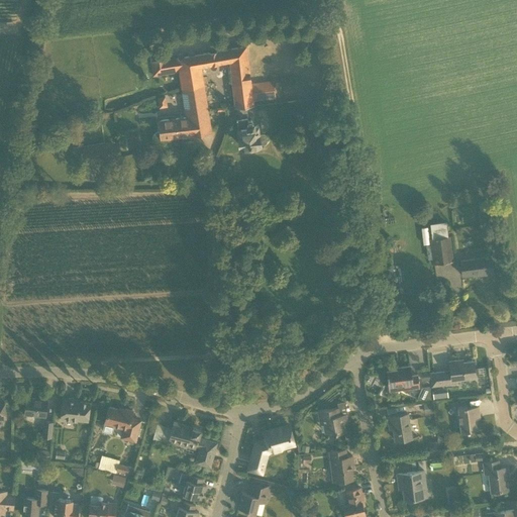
[(211,52),(164,60),(151,62),(153,75),(179,71),(182,89),(204,85),(201,67),(233,61),(233,68),(238,107),(238,108),(246,107),(246,106),(257,105),(256,101),(276,98),(274,81),(251,84),(247,46),(218,49),(211,52)]
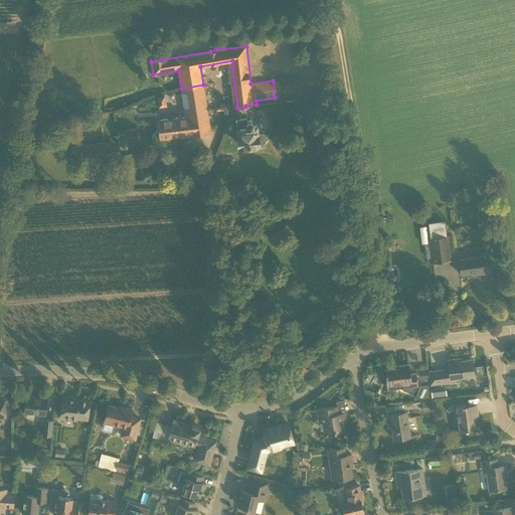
[(181,89),(185,117),(157,120),(159,131),(158,131),(157,132),(156,132),(155,133),(154,133),(153,134),(153,135),(152,136),(152,137),(152,138),(152,139),(152,140),(153,141),(153,142),(154,143),(154,144),(155,145),(156,145),(157,146),(158,146),(159,146),(160,146),(161,146),(162,145),(163,145),(164,144),(165,144),(166,143),(166,142),(167,141),(167,140),(167,139),(167,138),(211,133),(203,84),(181,89)]
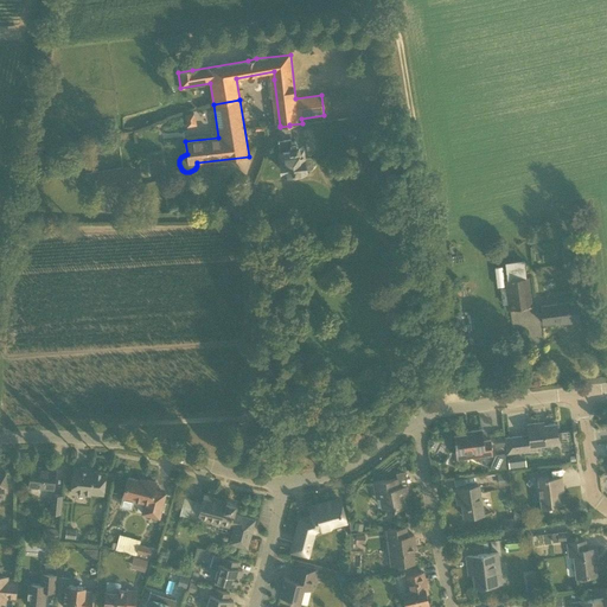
[(280,127),(280,126),(269,127),(272,140),(278,140),(278,141),(279,140),(282,172),(288,171),(289,174),(299,173),(299,170),(312,167),(313,166),(312,158),(310,157),(304,158),(302,147),(298,148),(298,144),(296,144),(295,141),(291,141),(289,126),(280,127)]
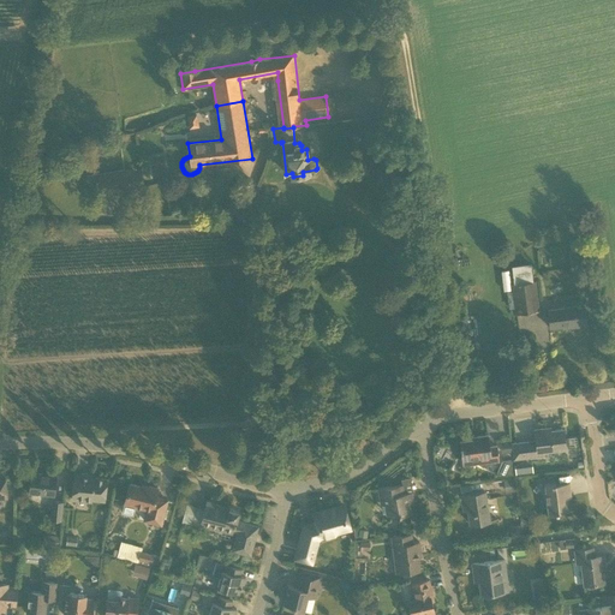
[(102,193),(130,189),(129,174),(100,179),(102,193)]
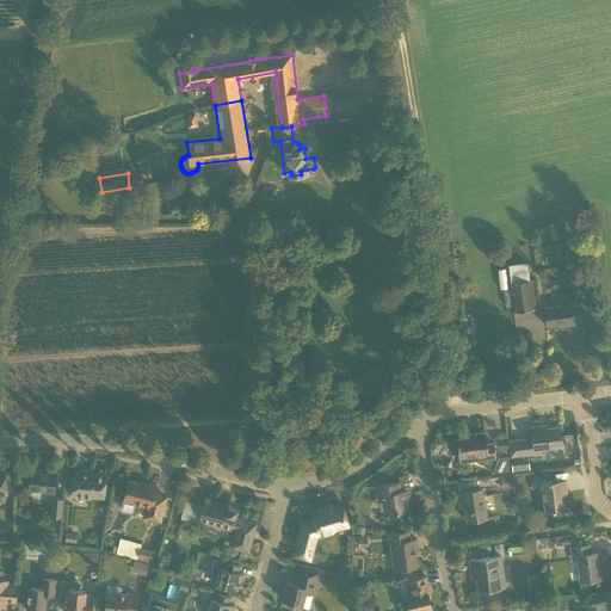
[(498,269),(501,288),(508,287),(505,267),(498,269)]
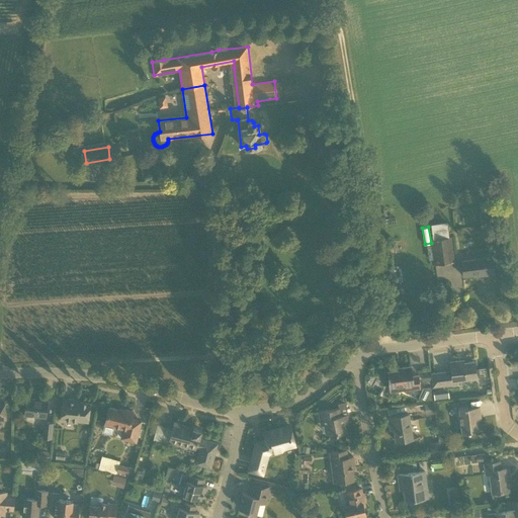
[(451,238),(449,238),(433,240),(431,240),(434,264),(454,262),(451,238)]
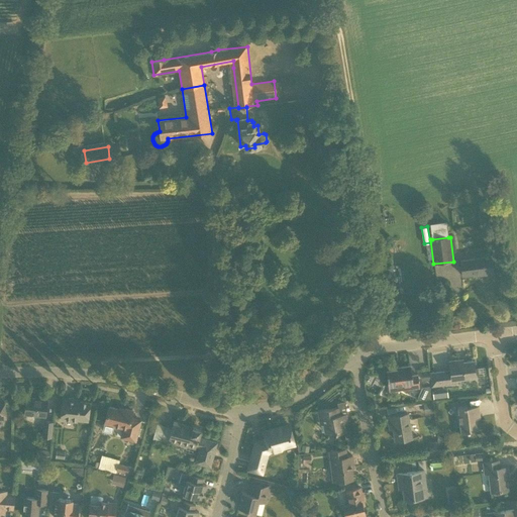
[(494,274),(492,264),(491,255),(460,260),(462,276),(480,274),(480,276),(494,274)]
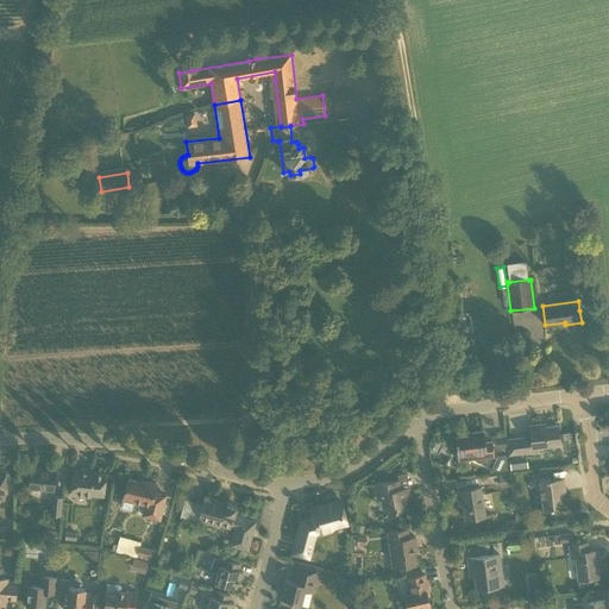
[(541,427),(541,424),(529,425),(531,437),(521,438),(523,453),(533,452),(533,449),(560,445),(558,425),(541,427)]
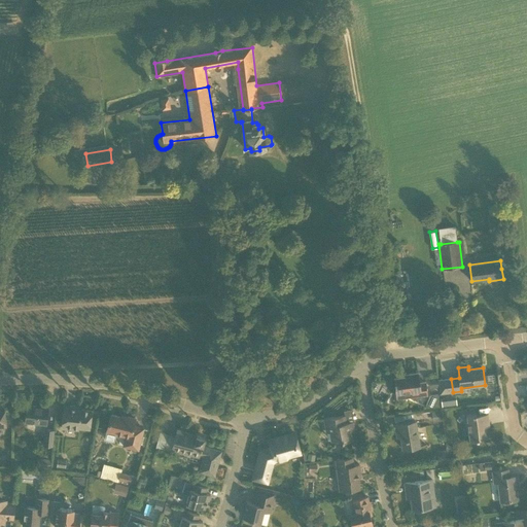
[(420,383),(418,373),(409,375),(409,377),(394,378),(395,384),(394,384),(396,398),(427,394),(426,383),(420,383)]
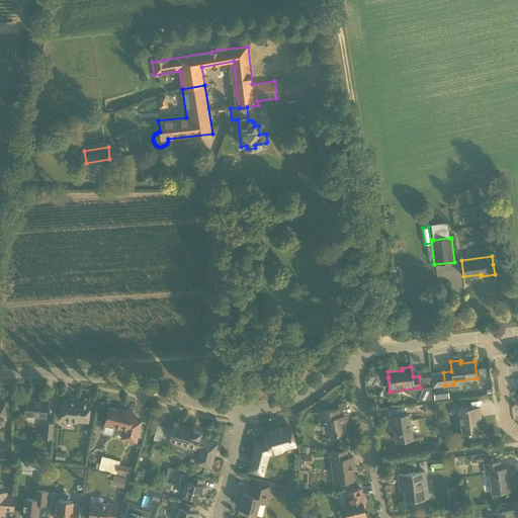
[(432,399),(430,386),(424,387),(423,389),(419,397),(420,397),(419,398),(424,401),(432,399)]
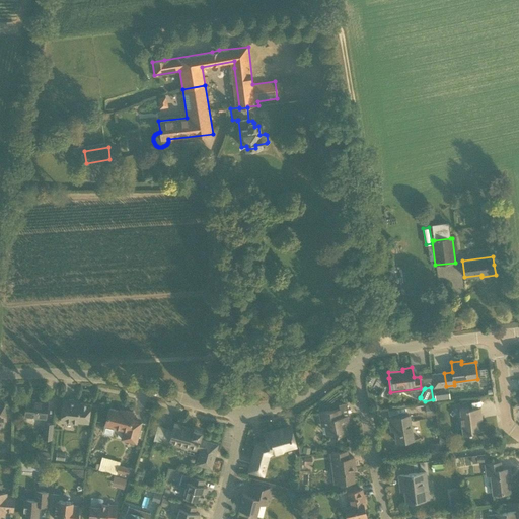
[(48,400),(26,398),(24,416),(46,418),(48,400)]
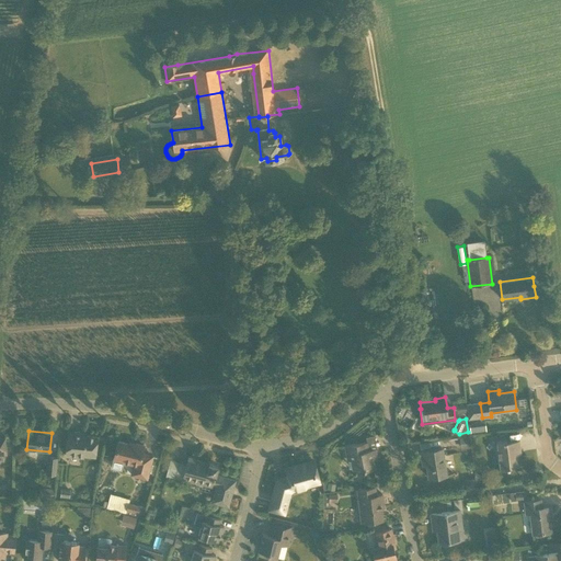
[(95,456),(98,437),(79,435),(79,432),(68,431),(66,456),(83,458),(83,455),(95,456)]
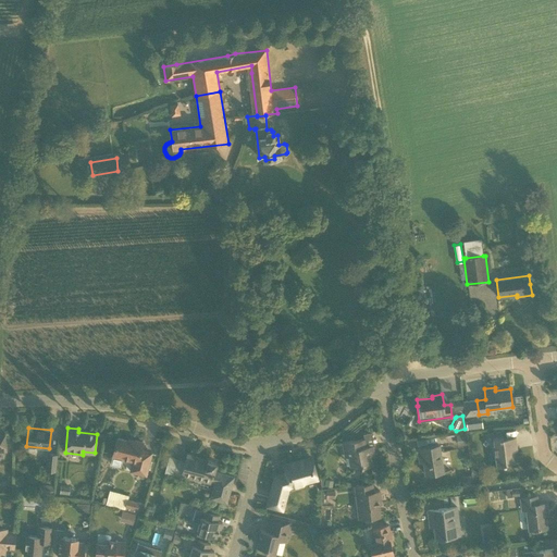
[(134,442),(118,437),(112,456),(133,461),(131,471),(146,475),(151,453),(141,450),(144,443),(134,440),(134,442)]
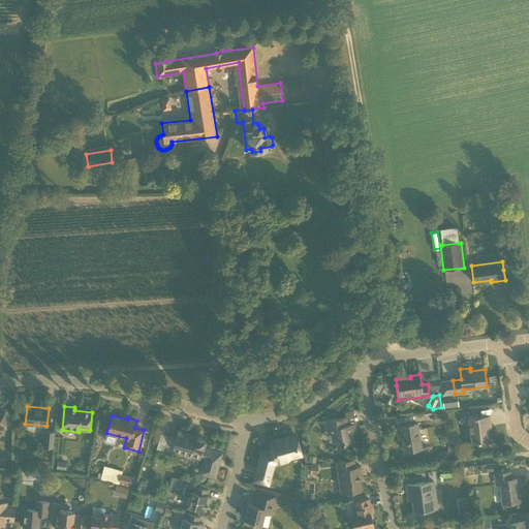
[(491,424),(490,415),(477,416),(468,417),(471,443),(480,442),(480,440),(489,440),(487,424),(491,424)]
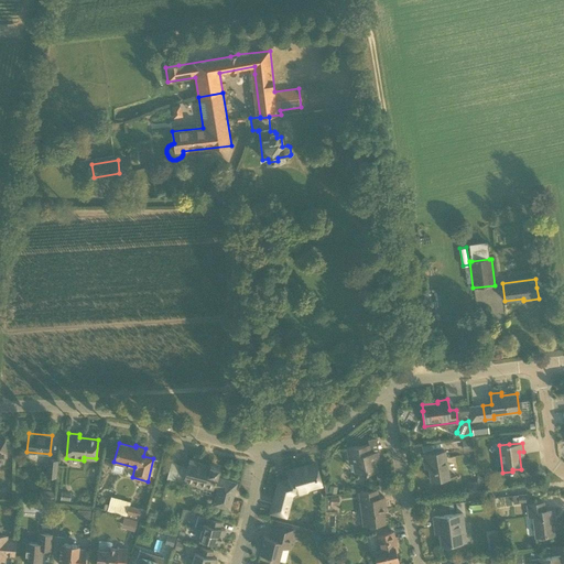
[(366,469),(366,473),(377,470),(375,456),(378,456),(378,451),(371,452),(370,444),(347,448),(349,463),(355,462),(357,472),(366,469)]
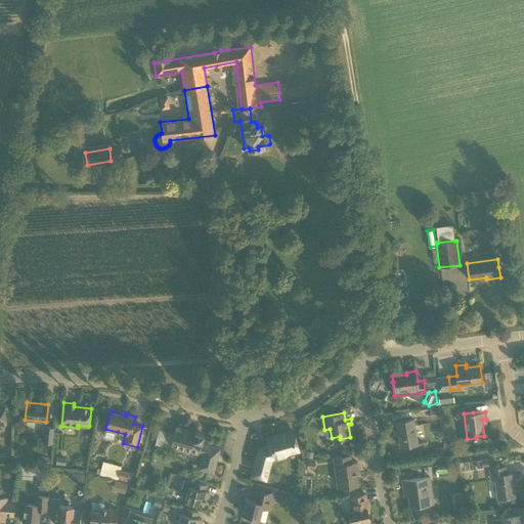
[(418,443),(413,419),(393,422),(394,430),(398,430),(400,446),(424,443),(424,442),(418,443)]
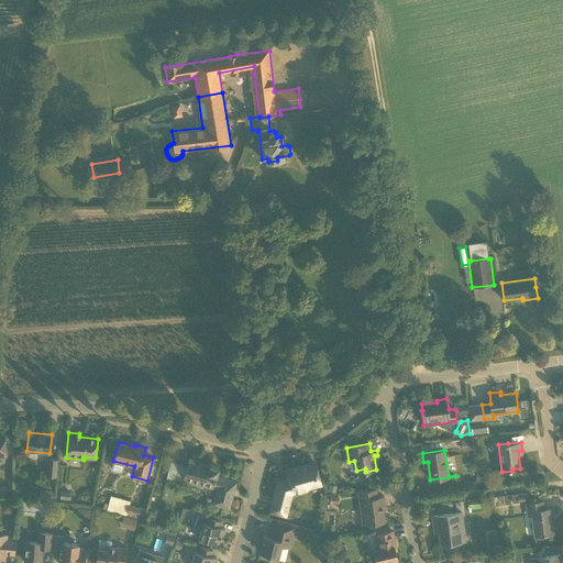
[(57,460),(48,459),(47,475),(56,476),(57,460)]
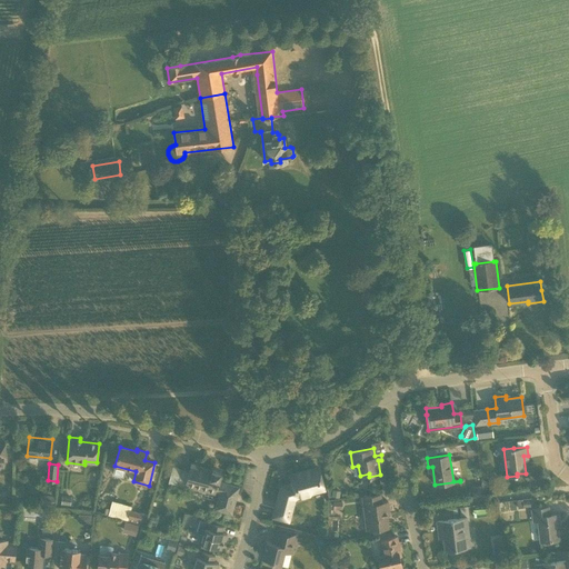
[(212,470),(191,465),(186,483),(219,493),(215,509),(231,513),(239,487),(218,482),(221,471),(212,469),(212,470)]
